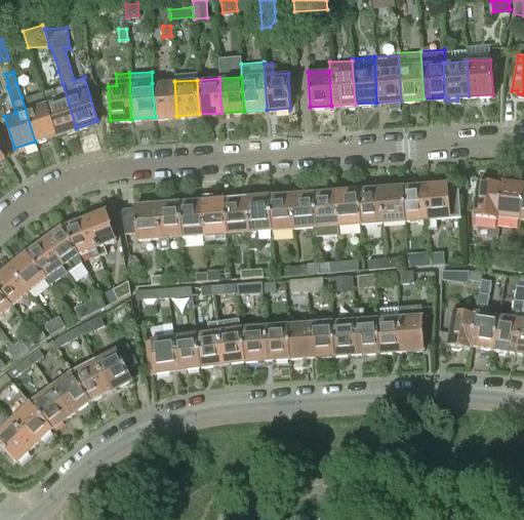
[(155,117),(176,116),(174,81),(152,83),(155,117)]
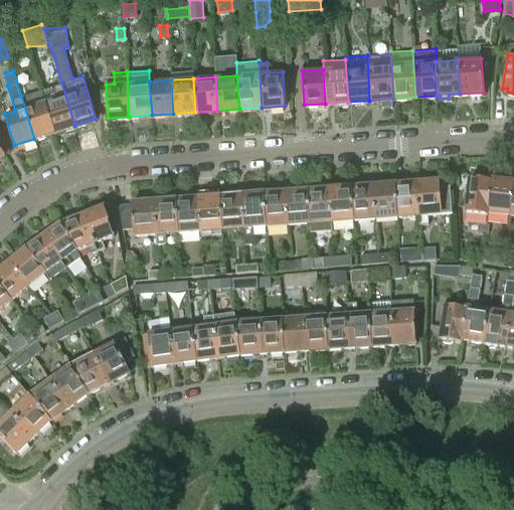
[(54,132),(74,126),(61,82),(41,89),(54,132)]
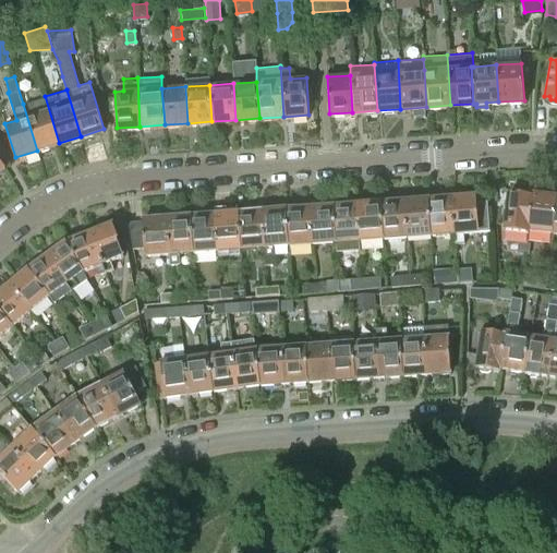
[(37,151),(59,143),(45,96),(23,104),(37,151)]
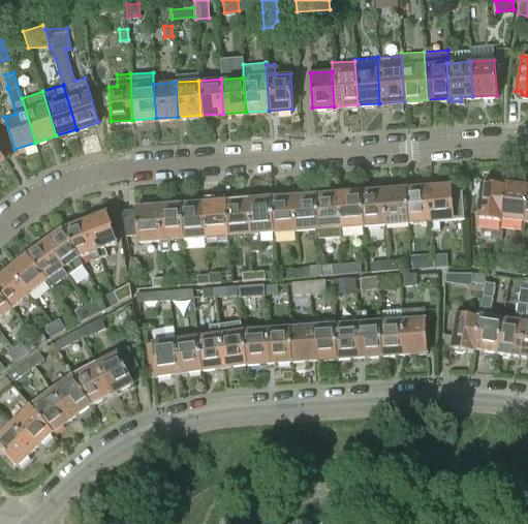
[(499,219),(502,183),(496,183),(496,178),(485,176),(484,181),(482,181),(480,192),(475,192),(473,210),(477,211),(477,216),(499,219)]
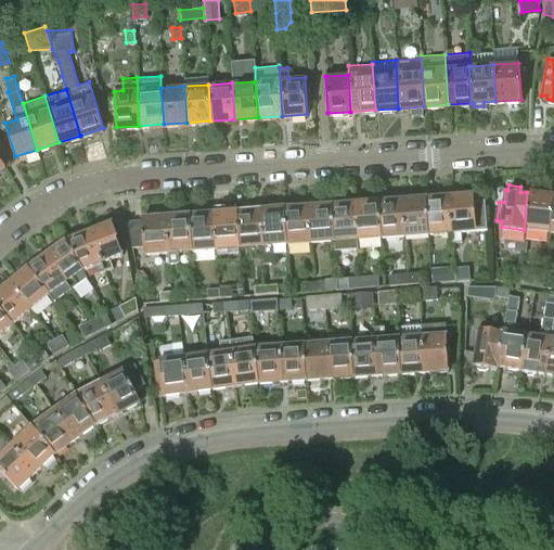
[(529,193),(527,192),(524,230),(526,230),(526,227),(549,230),(552,193),(530,190),(529,193)]
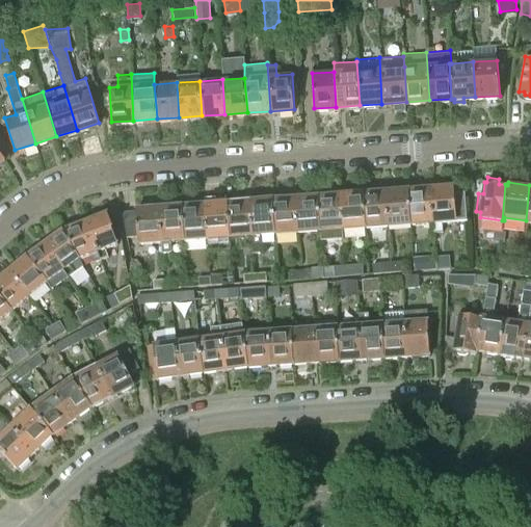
[(430,186),(432,220),(433,231),(442,231),(442,220),(468,218),(466,190),(455,191),(454,185),(430,186)]
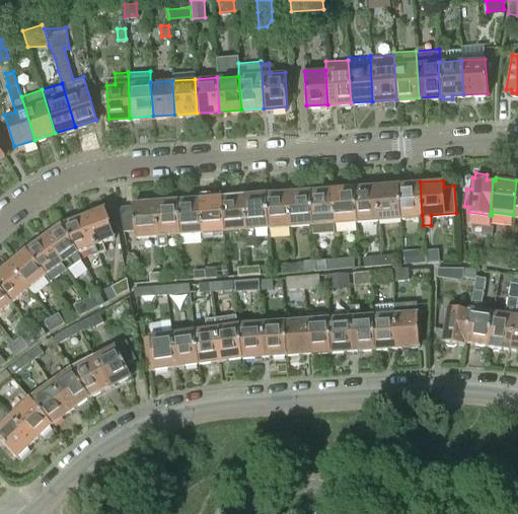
[(399,217),(422,215),(420,181),(397,184),(399,217)]
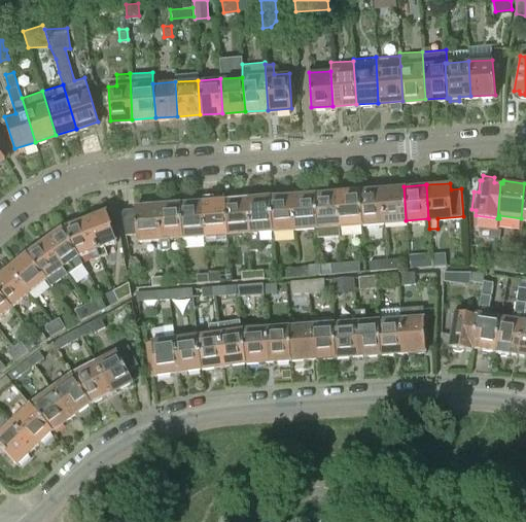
[(384,221),(406,220),(404,186),(382,187),(384,221)]
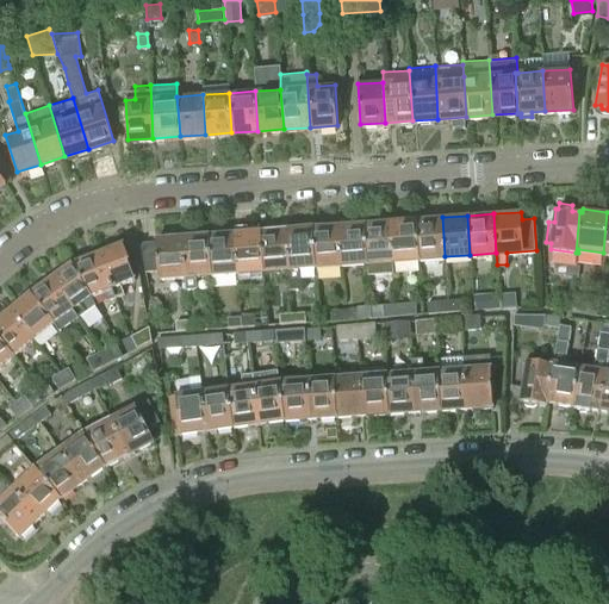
[(418,259),(445,256),(442,217),(416,219),(418,259)]
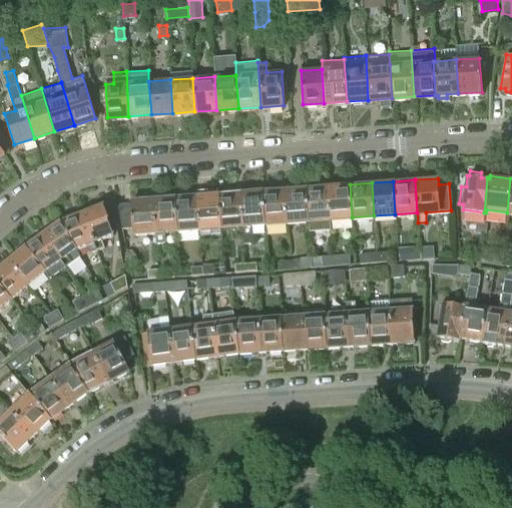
[(332,218),(352,217),(350,184),(330,185),(332,218)]
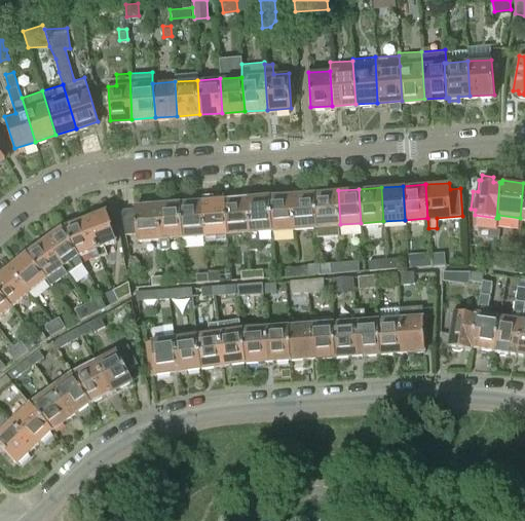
[(269,195),(271,229),(293,227),(291,193),(288,194),(287,190),(278,190),(279,194),(269,195)]
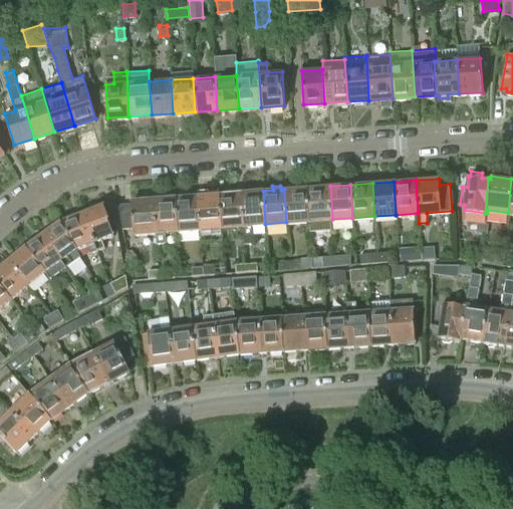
[(308,221),(332,219),(330,186),(306,188),(308,221)]
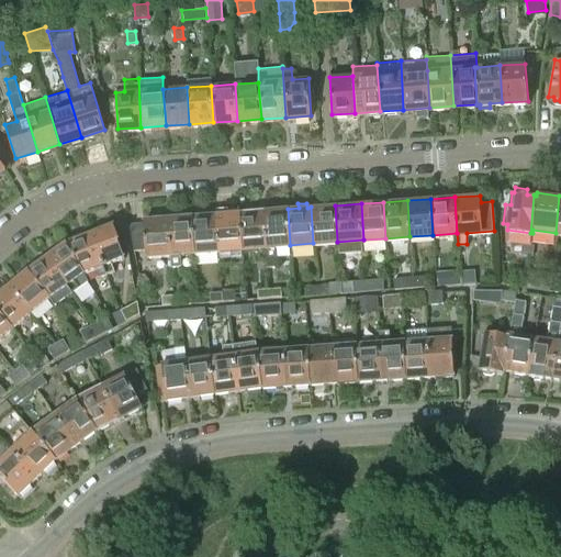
[(313,243),(337,242),(335,205),(311,207),(313,243)]
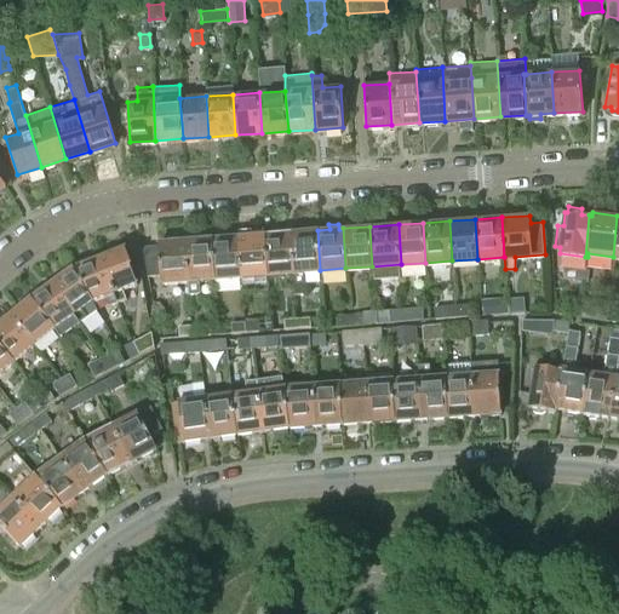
[(303,270),(320,270),(317,230),(290,231),(293,271),(294,292),(304,292),(303,270)]
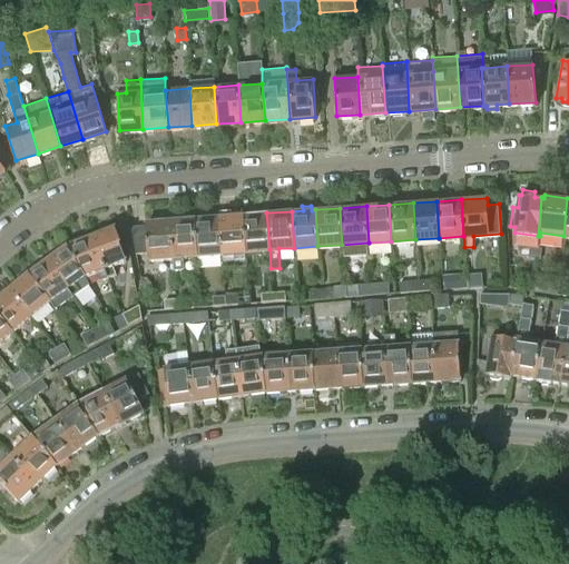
[(245,251),(270,249),(266,213),(242,215),(245,251)]
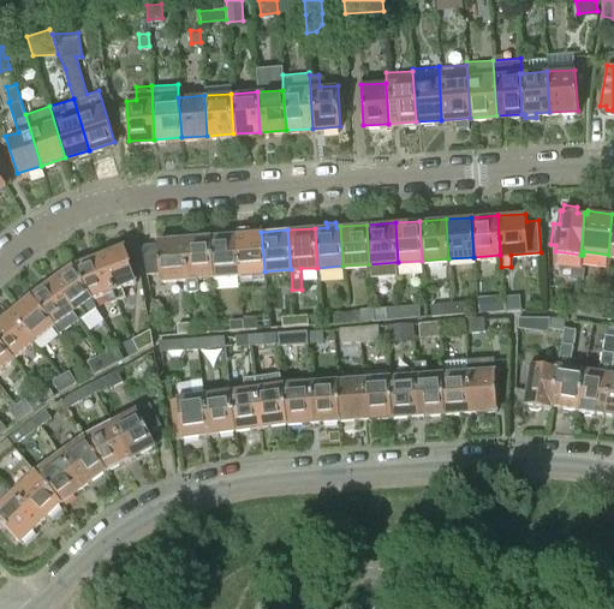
[(238,273),(264,272),(261,232),(236,233),(238,273)]
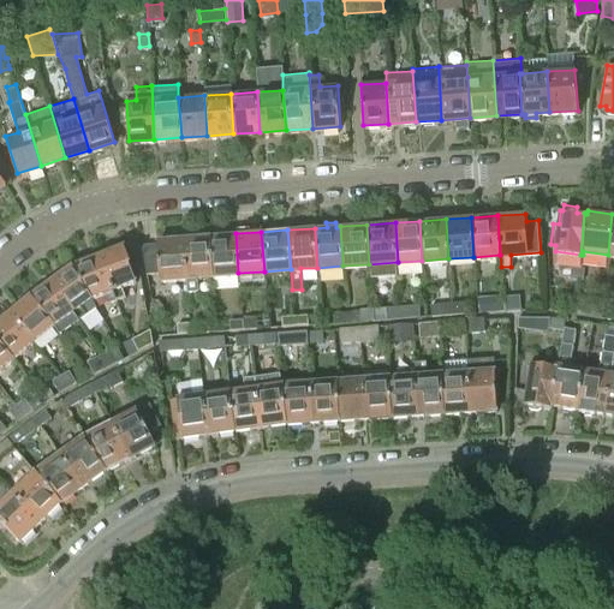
[(213,275),(238,273),(236,233),(210,236),(213,275)]
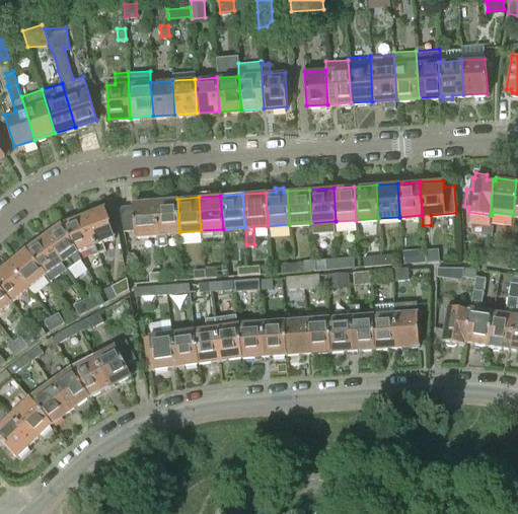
[(166,232),(179,232),(177,199),(155,200),(157,233),(158,244),(166,243),(166,232)]
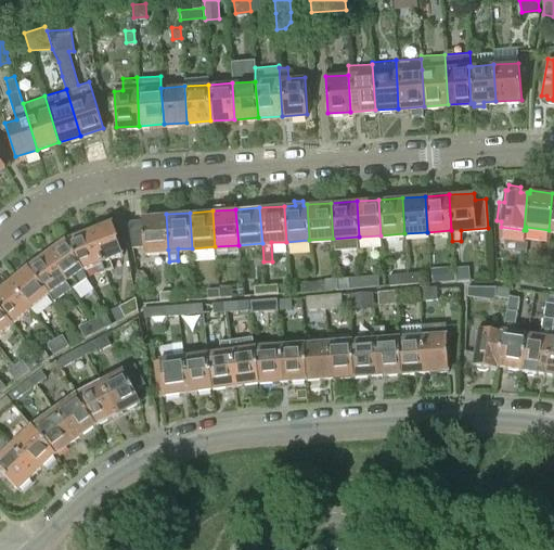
[(144,252),(168,250),(166,214),(141,216),(142,218),(127,218),(131,244),(143,244),(144,252)]
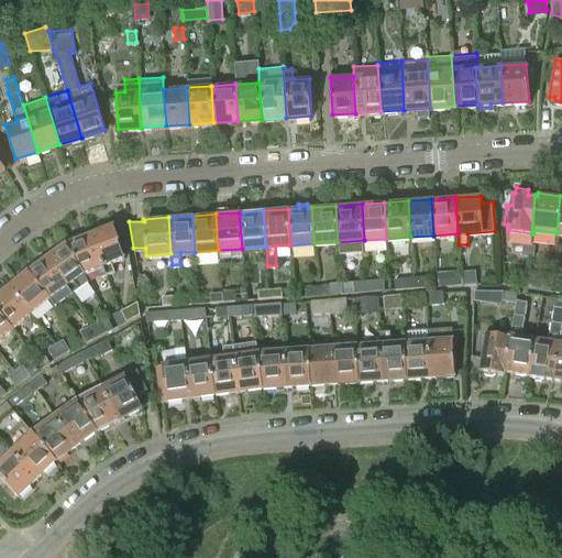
[(114,222),(90,232),(106,273),(114,270),(112,261),(125,256),(120,241),(121,241),(114,222)]
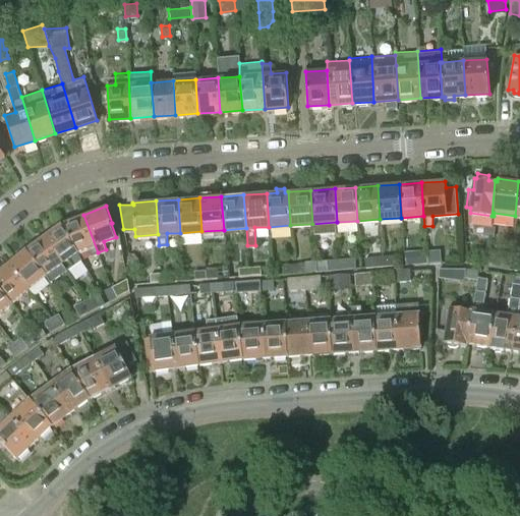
[(91,254),(98,252),(83,215),(61,223),(61,224),(71,239),(69,240),(77,251),(78,250),(89,247),(91,254)]
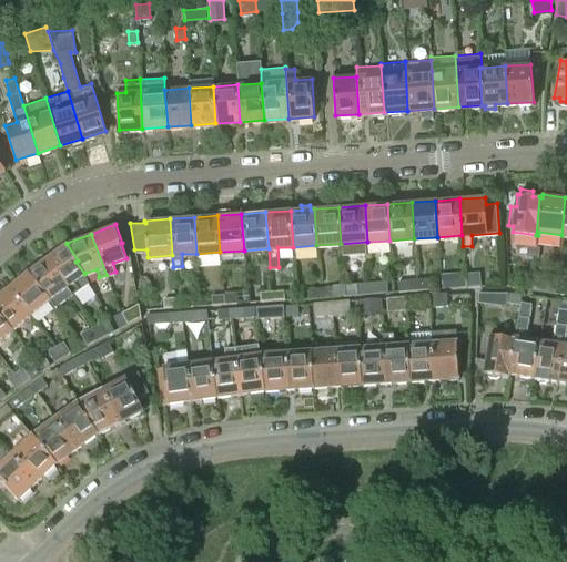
[(67,243),(48,256),(72,294),(90,282),(84,274),(76,262),(78,261),(67,244),(67,243)]
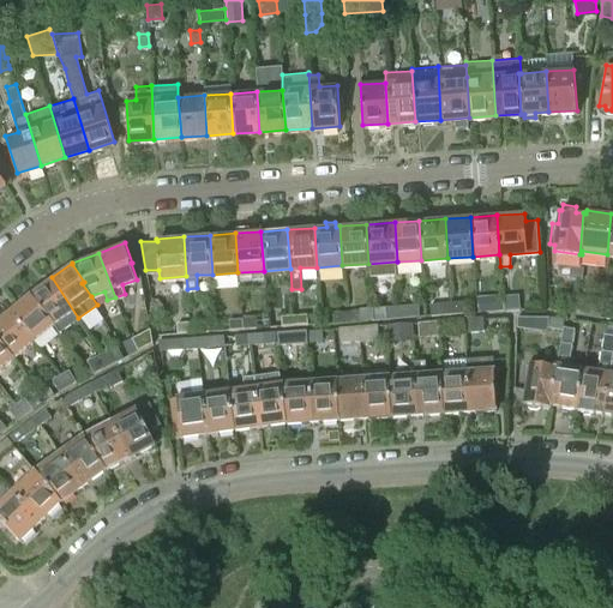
[(577,277),(578,264),(570,263),(569,276),(577,277)]
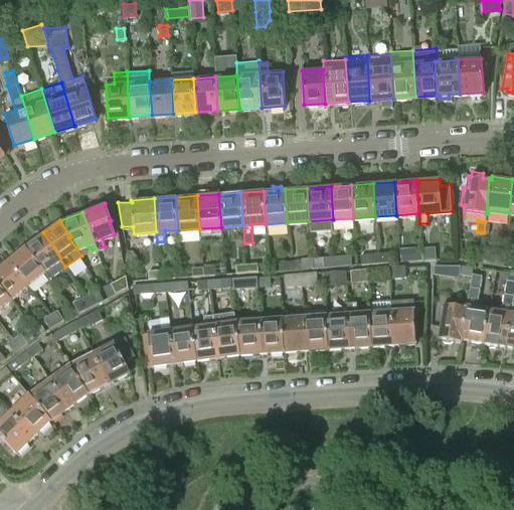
[(479,260),(489,262),(502,264),(504,257),(490,255),(494,233),(495,222),(485,221),(484,232),(479,260)]
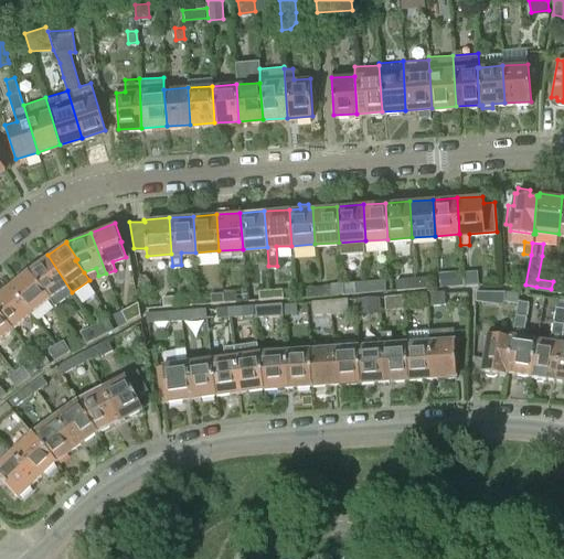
[(72,292),(48,255),(32,266),(29,268),(50,297),(54,304),(72,292)]
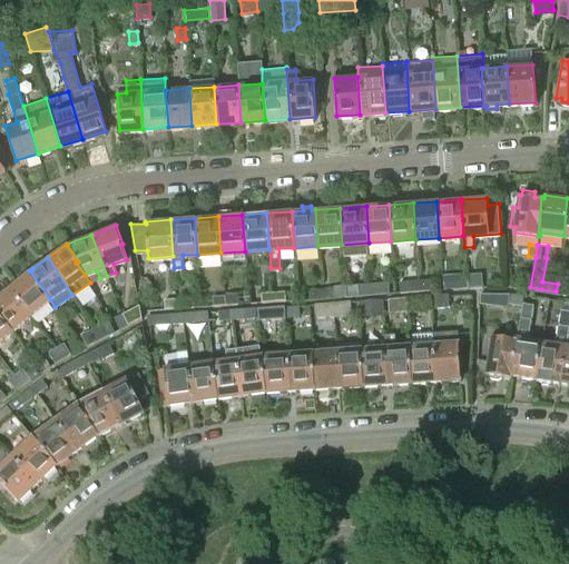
[(32,314),(50,299),(29,270),(10,286),(32,314)]
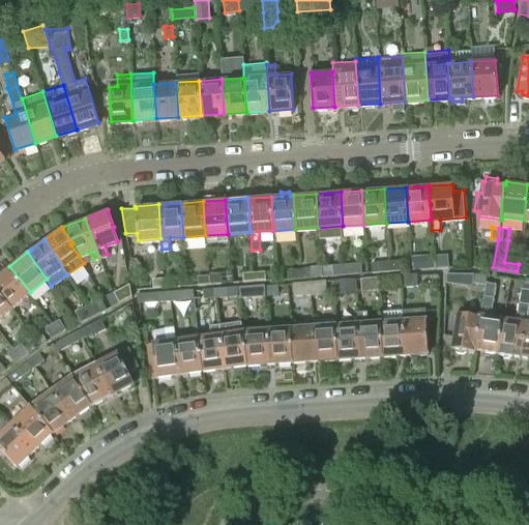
[(412,254),(413,267),(434,265),(433,252),(412,254)]
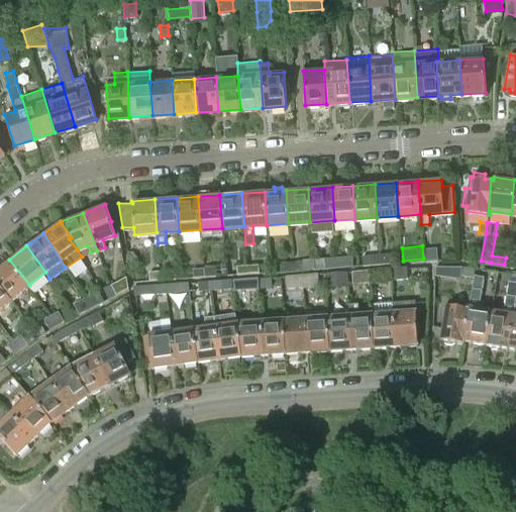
[(434,249),(423,250),(424,259),(435,258),(434,249)]
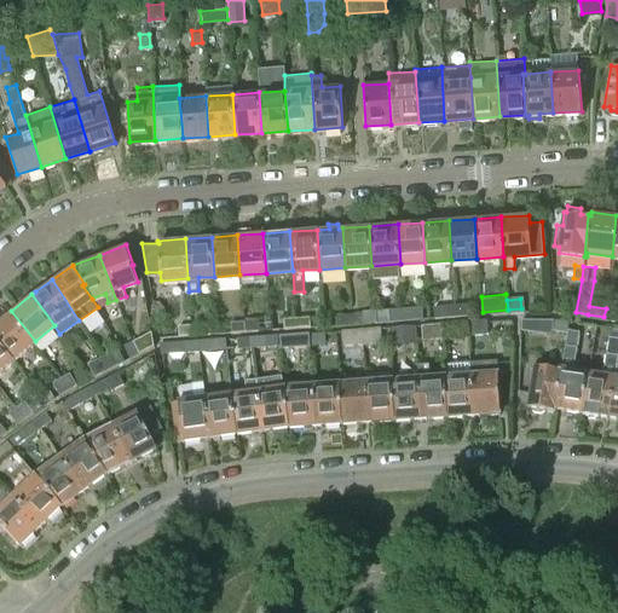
[(455,302),(455,313),(468,313),(467,301),(455,302)]
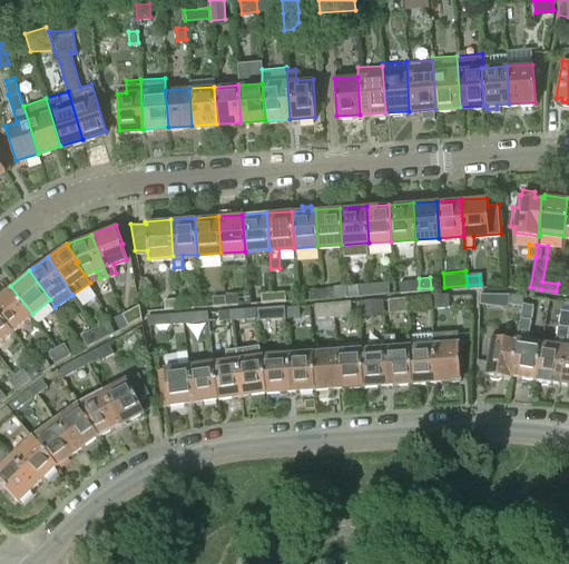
[(400,290),(419,288),(419,278),(400,279),(400,290)]
